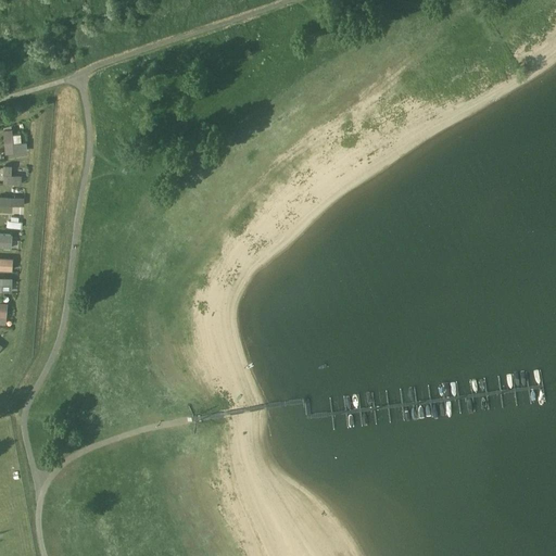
[(5,153),(27,152),(27,142),(13,143),(12,129),(3,130),(5,153)]
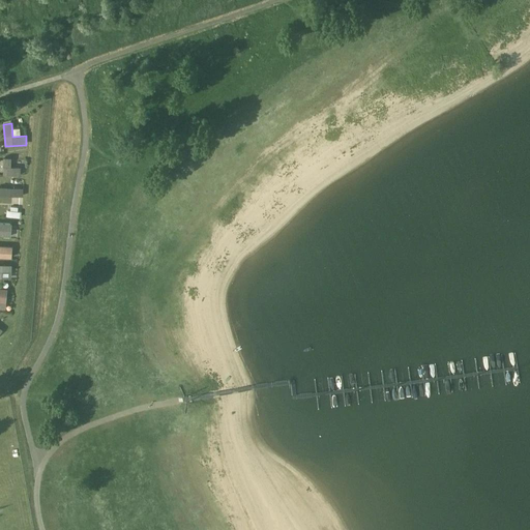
[(3,174),(21,175),(21,167),(11,167),(11,157),(4,157),(3,174)]
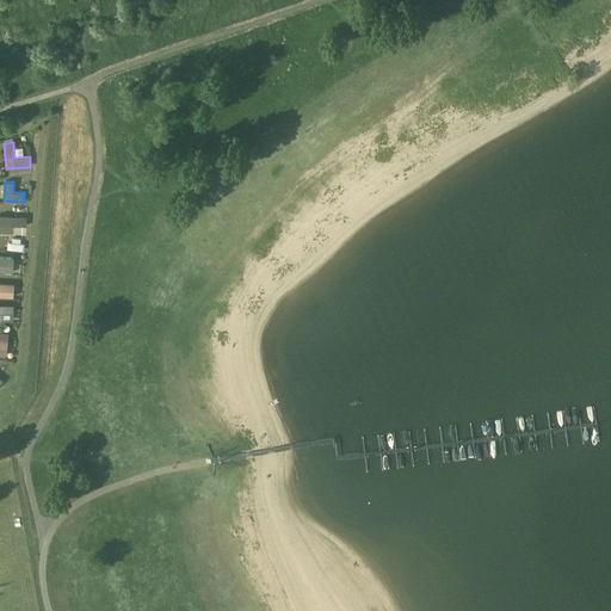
[(0,215),(0,224),(28,226),(28,216),(0,215)]
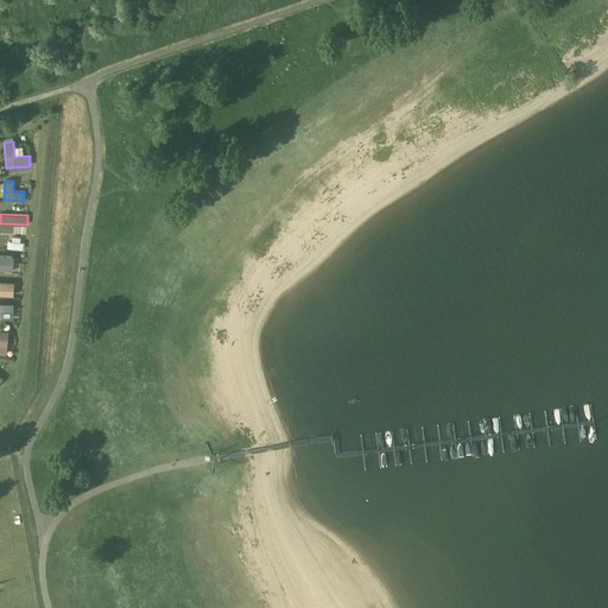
[(8,239),(8,247),(24,248),(24,240),(8,239)]
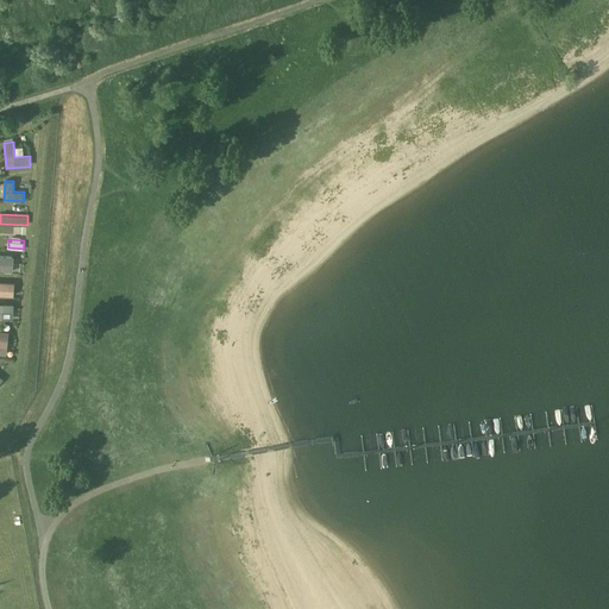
[(0,270),(13,271),(13,257),(0,255),(0,270)]
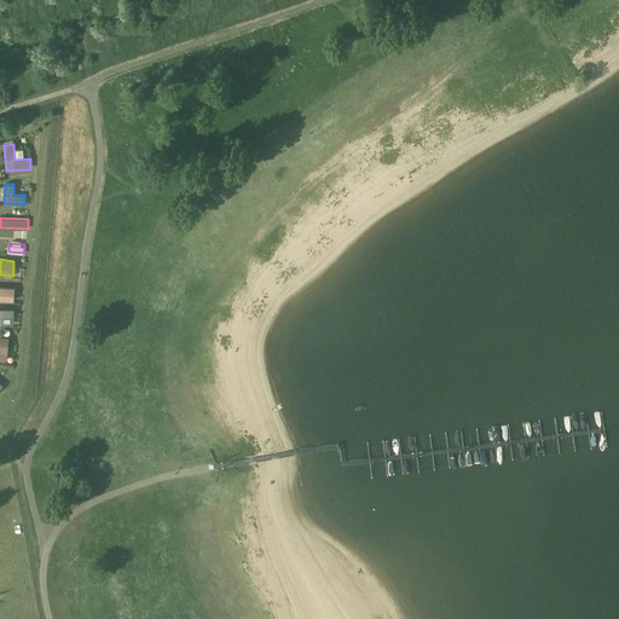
[(15,288),(0,285),(0,300),(13,301),(15,288)]
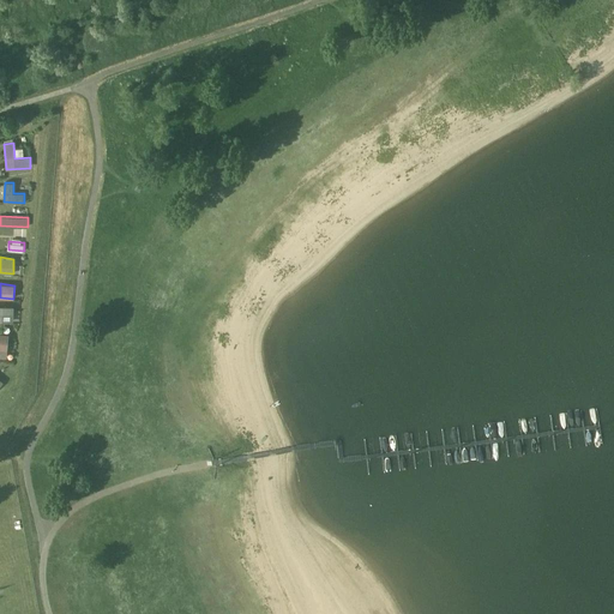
[(13,307),(0,306),(0,321),(13,323),(13,307)]
